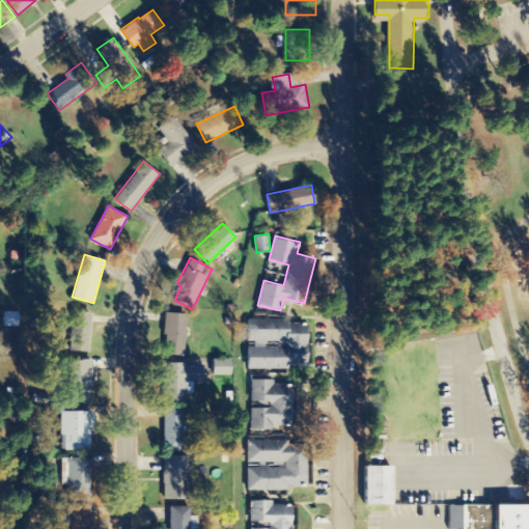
[(72,309),(68,349),(89,351),(92,311),(72,309)]
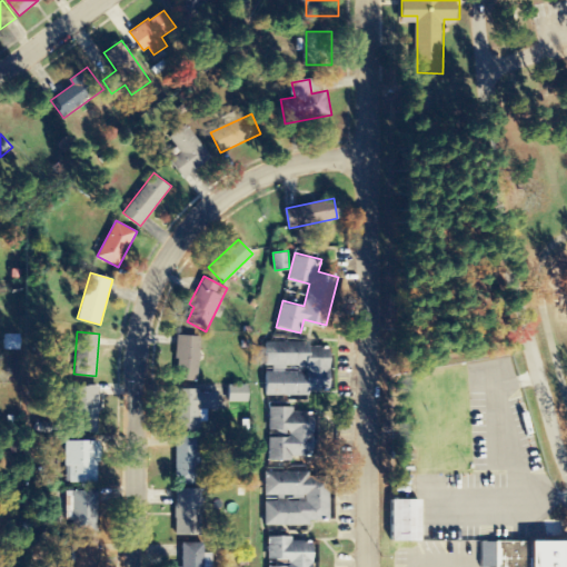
[(20,349),(20,334),(5,332),(3,348),(20,349)]
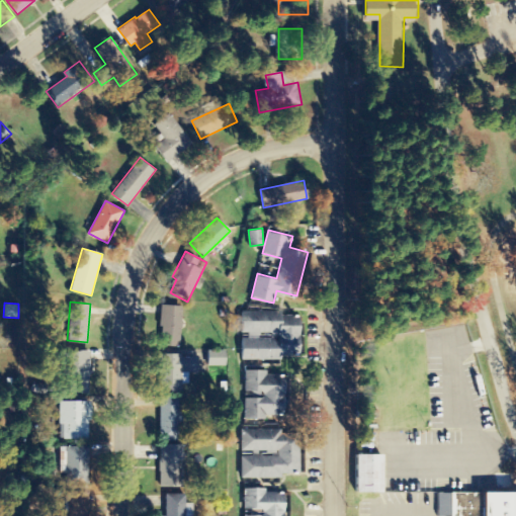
[(160,305),(158,346),(181,347),(182,306),(160,305)]
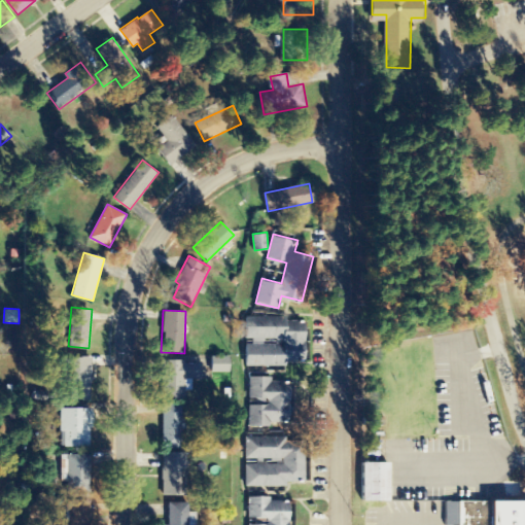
[(246,316),(246,338),(283,338),(283,343),(246,343),(246,365),(287,365),(287,360),(305,360),(305,320),(286,320),(286,316),(246,316)]
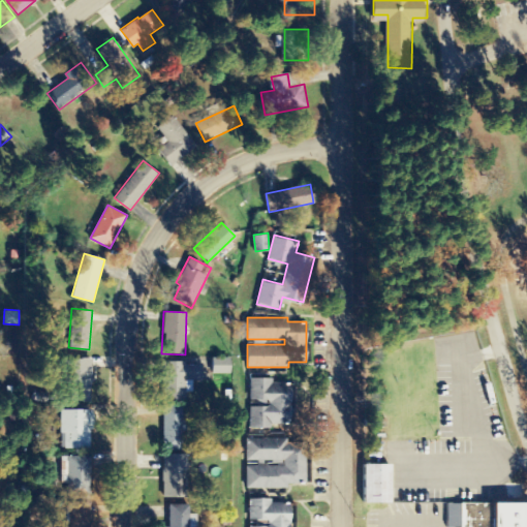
[(211,357),(211,373),(231,373),(231,357),(211,357)]
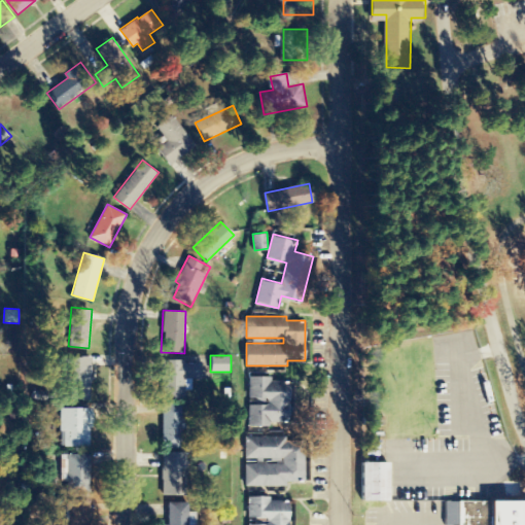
[(64,356),(64,380),(73,380),(73,399),(94,399),(94,356),(64,356)]
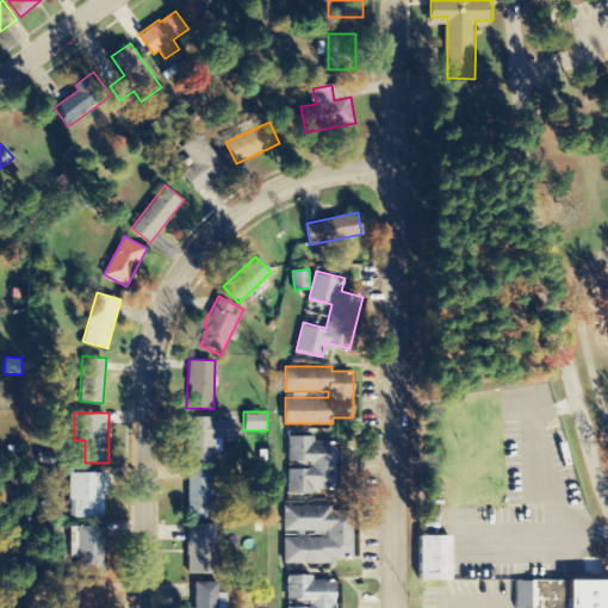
[(188,416),(188,460),(215,460),(215,439),(233,439),(233,419),(213,419),(213,416),(188,416)]
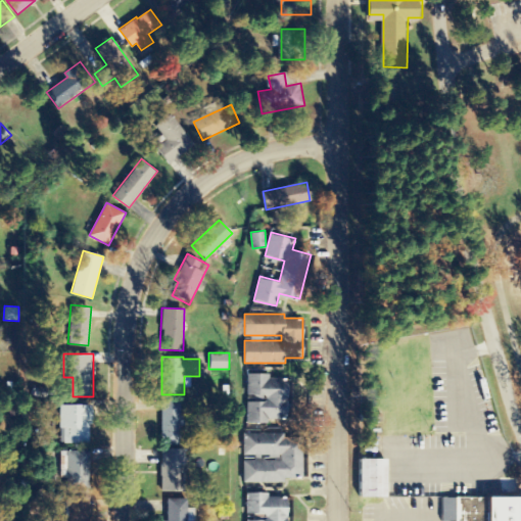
[(247,373),(247,393),(266,394),(266,400),(246,400),(246,423),(271,423),(271,418),(287,418),(287,377),(269,377),(269,373),(247,373)]
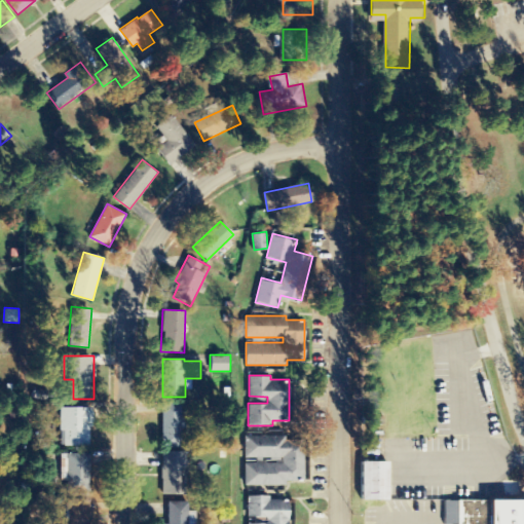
[(163,403),(162,447),(183,447),(183,428),(188,428),(188,415),(183,415),(183,403),(163,403)]
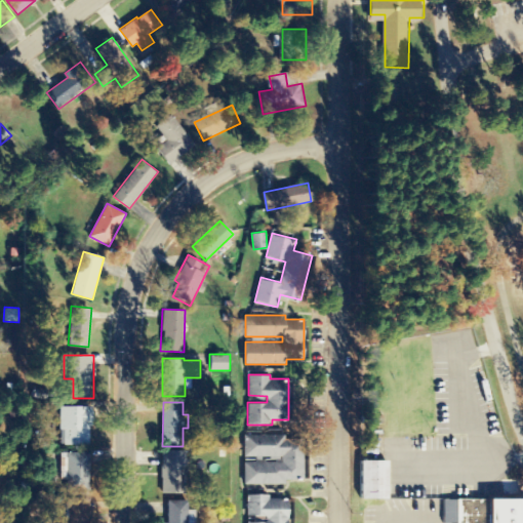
[(61,405),(61,429),(66,429),(66,445),(90,445),(90,426),(94,426),(94,405),(61,405)]
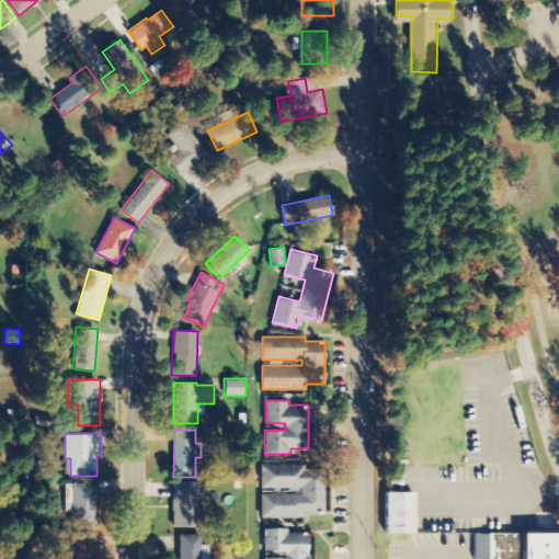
[(264,465),(264,487),(303,487),(303,493),(261,492),(261,517),(306,517),(306,512),(324,513),(324,468),(306,468),(306,465),(264,465)]
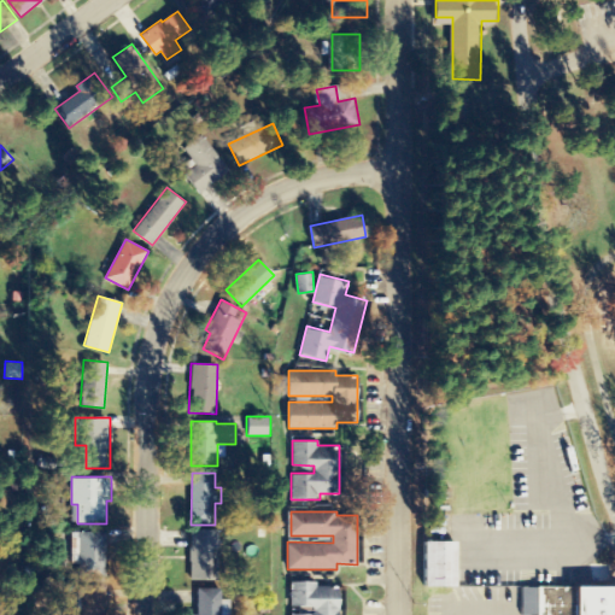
[(192,528),(191,580),(220,580),(220,528),(192,528)]
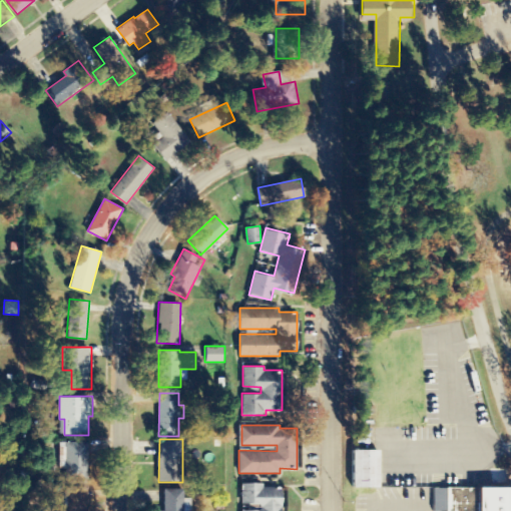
[(88,442),(66,442),(66,479),(89,479),(90,464),(84,464),(85,456),(88,456),(88,442)]
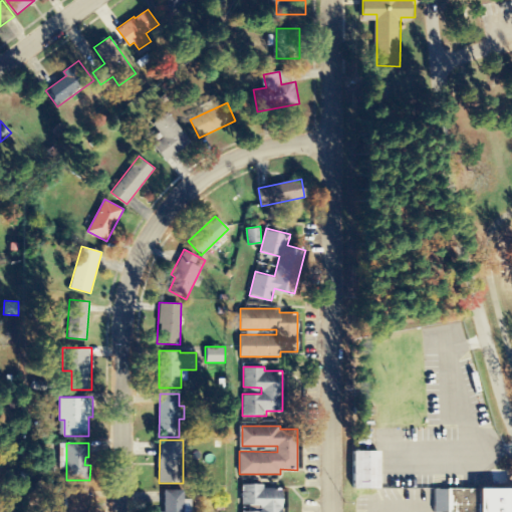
[(352,450),(352,488),(377,487),(377,450),(352,450)]
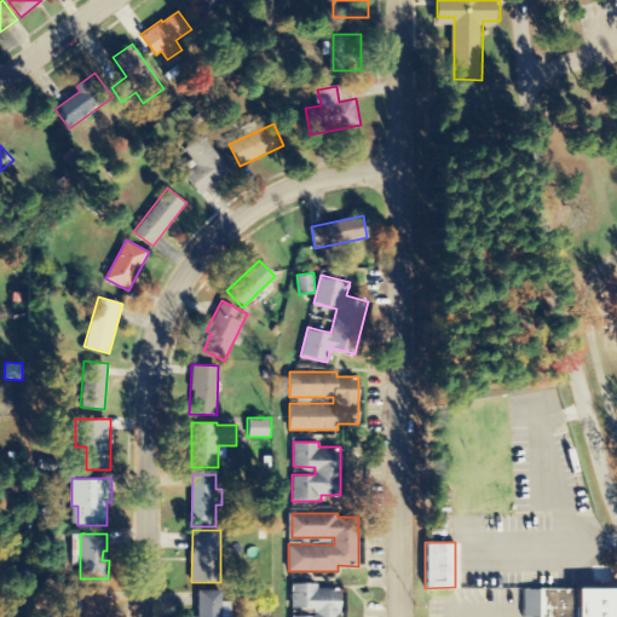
[(293,583),(293,609),(313,609),(313,615),(292,615),(292,616),(340,616),(340,588),(319,588),(319,583),(293,583)]
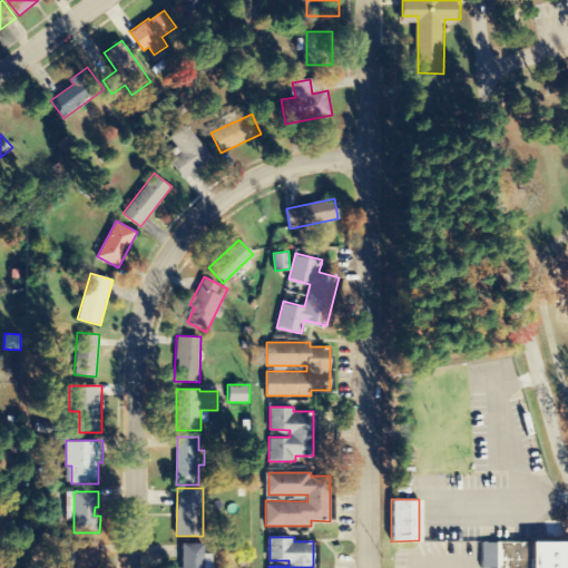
[(567,541),(496,541),(496,567),(567,567),(567,541)]
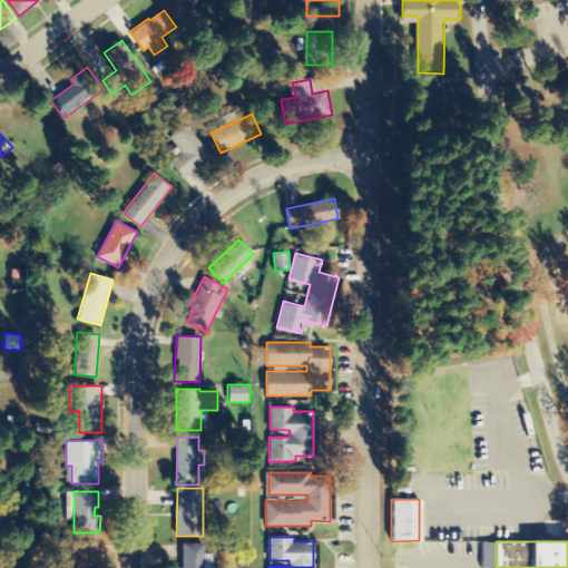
[(76,542),(76,567),(98,567),(98,564),(101,564),(101,548),(98,548),(98,542),(76,542)]
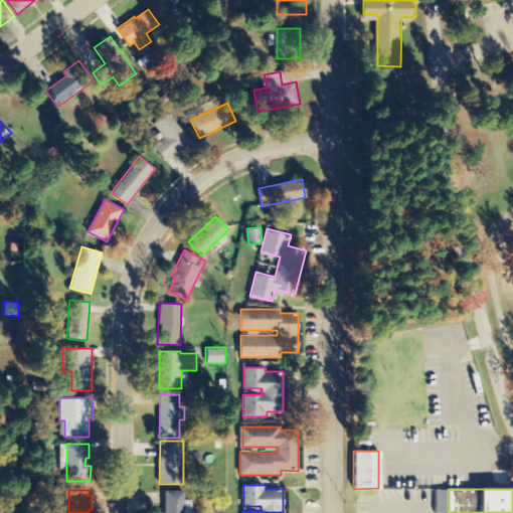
[(166,490),(166,512),(186,512),(186,490),(166,490)]
